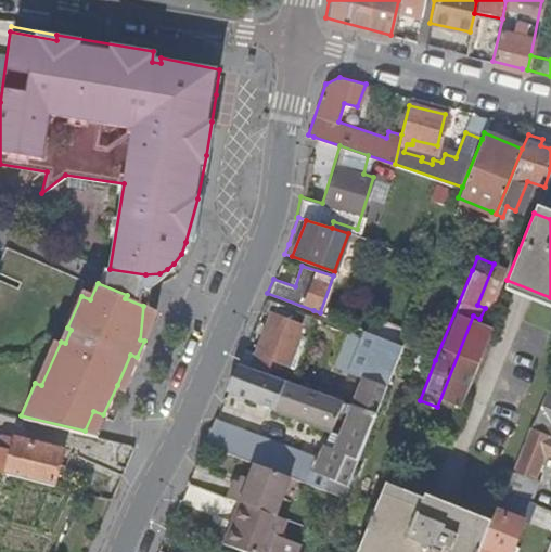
[(143,306),(143,302),(127,295),(125,298),(143,306)]
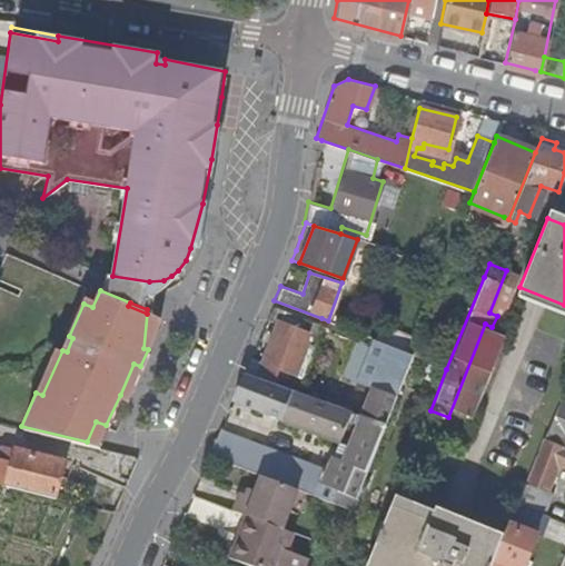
[(267,315),(277,319),(315,335),(319,323),(271,305),(267,315)]
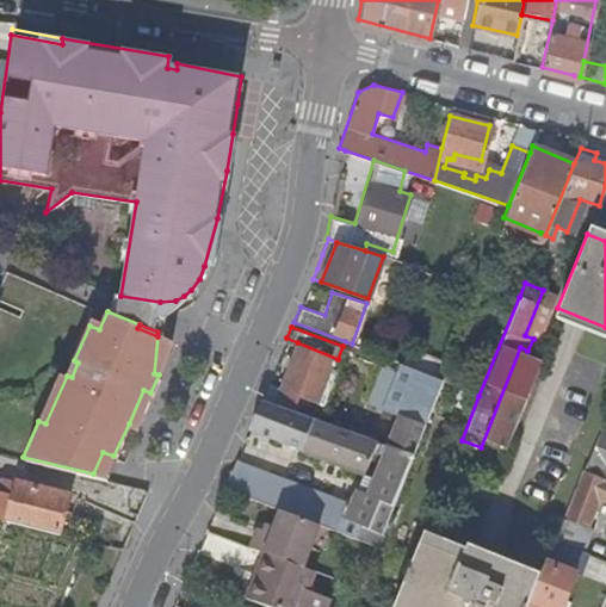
[(267,383),(260,400),(292,412),(298,396),(320,404),(338,359),(297,342),(278,388),(267,383)]
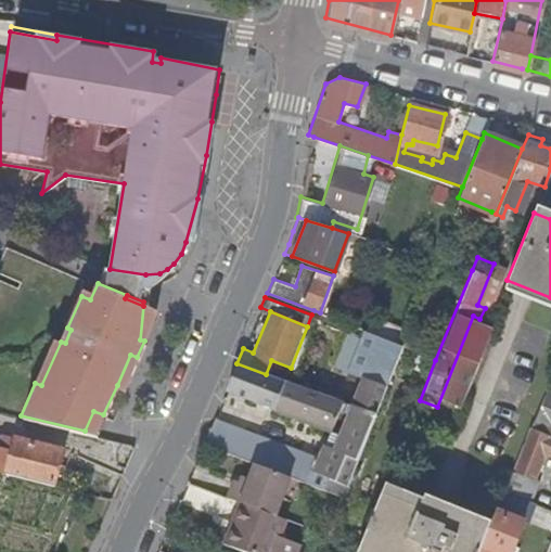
[(361,377),(350,406),(373,413),(382,392),(400,344),(362,329),(346,372),(361,377)]
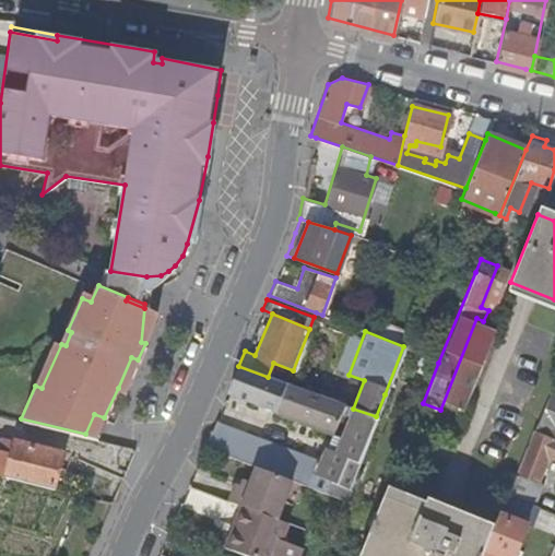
[(118,388),(125,390),(138,359),(131,357),(118,388)]
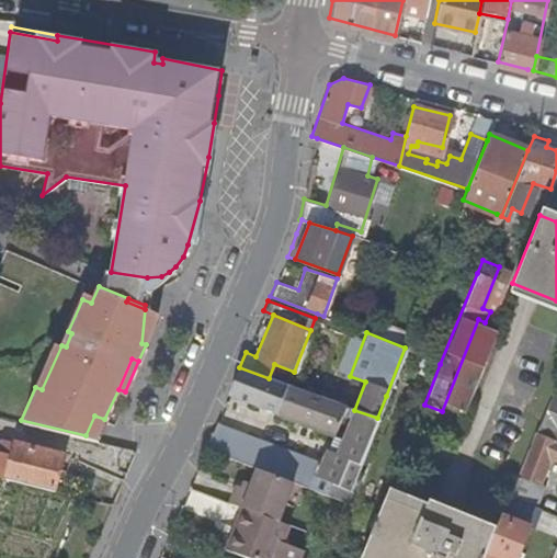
[(216,421),(205,448),(256,468),(291,481),(298,485),(344,501),(377,418),(354,410),(339,405),(288,386),(269,378),(239,367),(228,395),(332,434),(331,435),(342,440),(337,453),(326,448),(320,463),(304,456),(302,459),(259,443),(261,437),(216,421)]
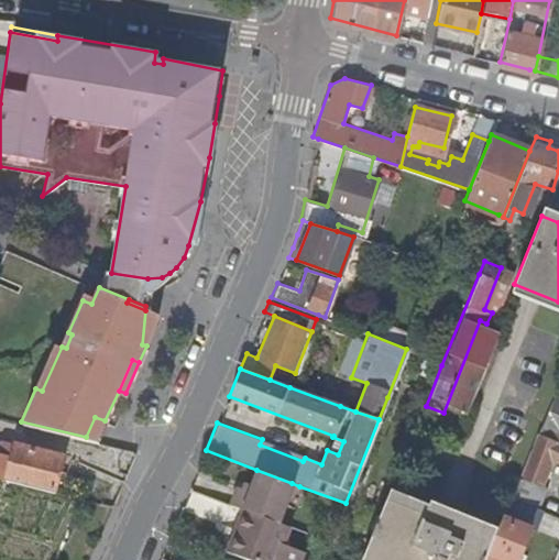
[(547,409),(558,414),(558,393),(555,392),(547,409)]
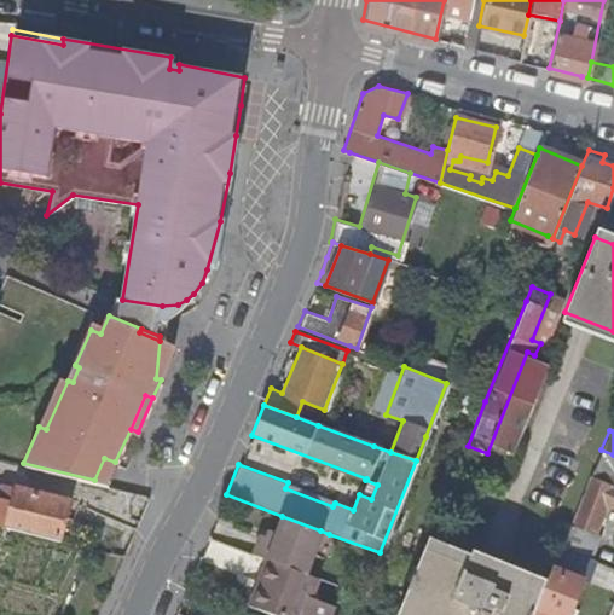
[(613,474),(613,454),(601,450),(563,547),(591,558),(600,537),(595,534),(607,506),(613,509),(613,486),(609,485),(613,474)]
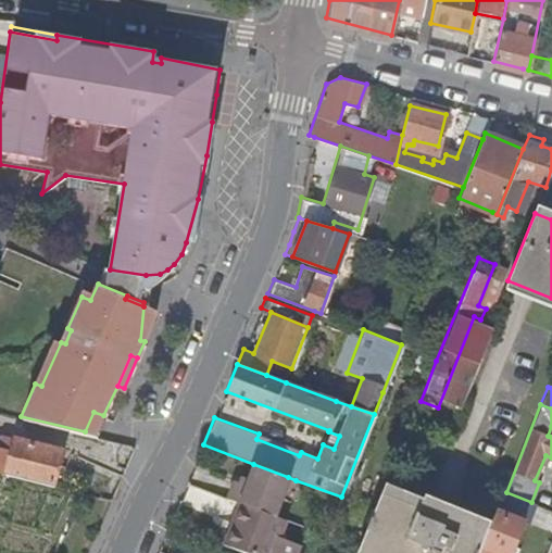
[(328,431),(323,444),(334,449),(339,436),(328,431)]
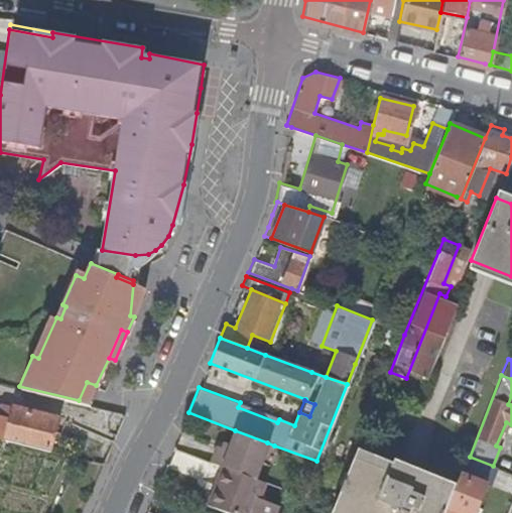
[(0,436),(47,449),(55,416),(12,405),(8,416),(0,413),(0,436)]
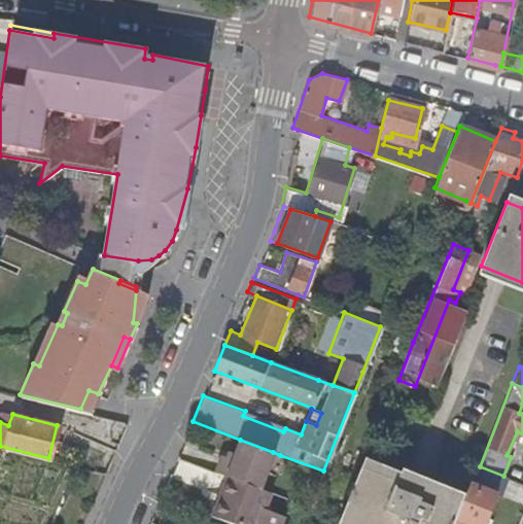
[(220,454),(214,472),(225,476),(259,489),(267,470),(273,452),(240,440),(235,453),(233,459),(225,456),(220,454)]
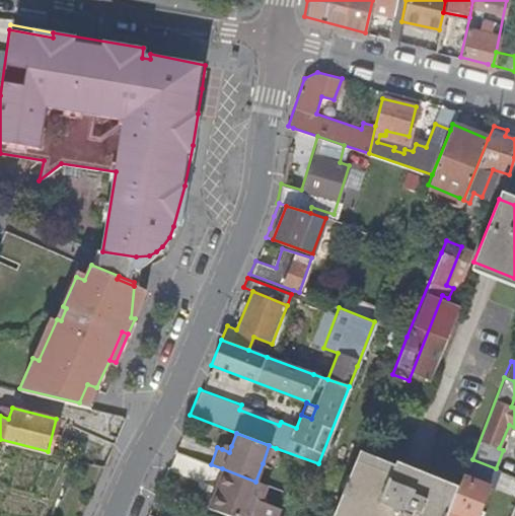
[(224,443),(222,449),(229,452),(231,446),(224,443)]
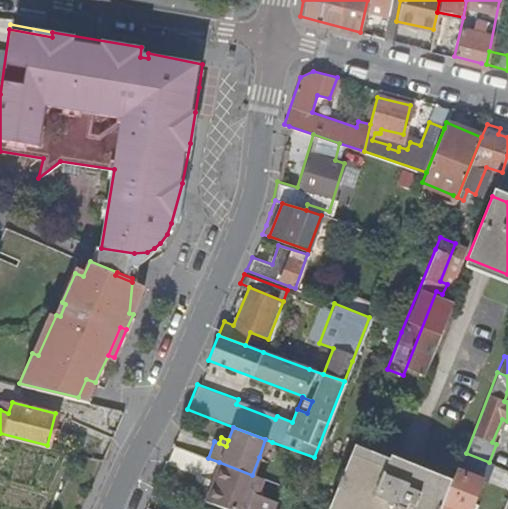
[(272,442),(265,439),(259,457),(265,460),(272,442)]
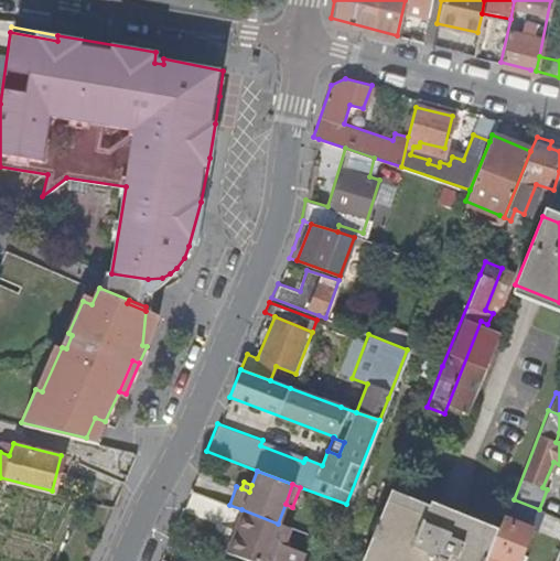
[(536,531),(542,511),(539,509),(514,499),(510,498),(495,537),(485,560),(518,560),(531,529),(536,531)]
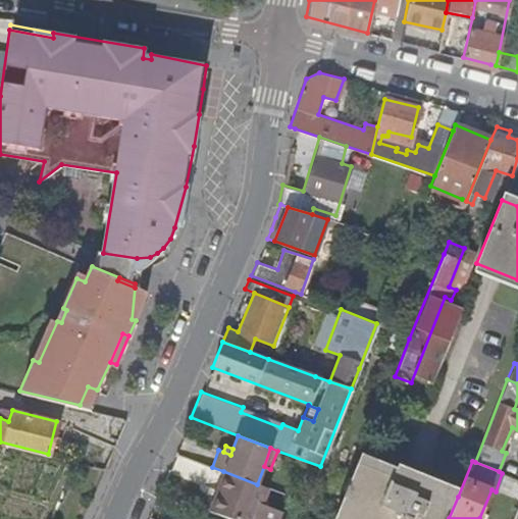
[(449,518),(458,497),(397,472),(395,475),(360,462),(335,518),(449,518)]
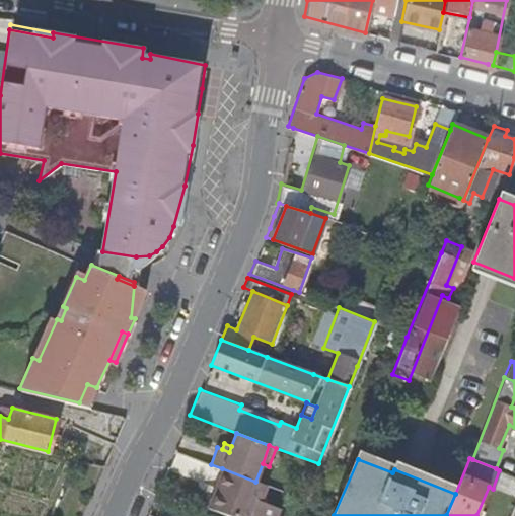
[(255,482),(222,468),(216,488),(221,490),(214,510),(229,515),(278,515),(280,510),(261,503),(267,486),(255,482)]
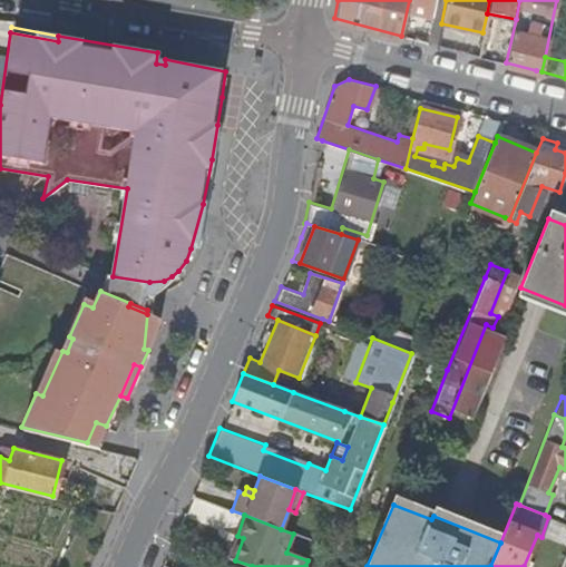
[(243,538),(237,536),(228,558),(235,560),(243,538)]
